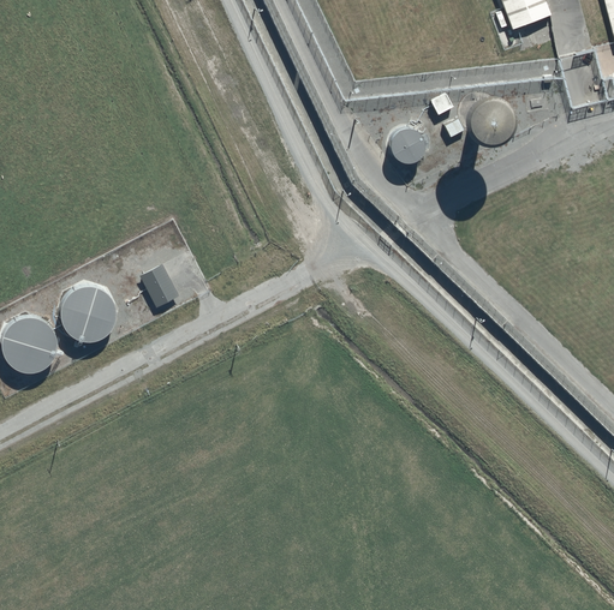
[(512,0),(525,30),(568,13),(562,0),(512,0)]
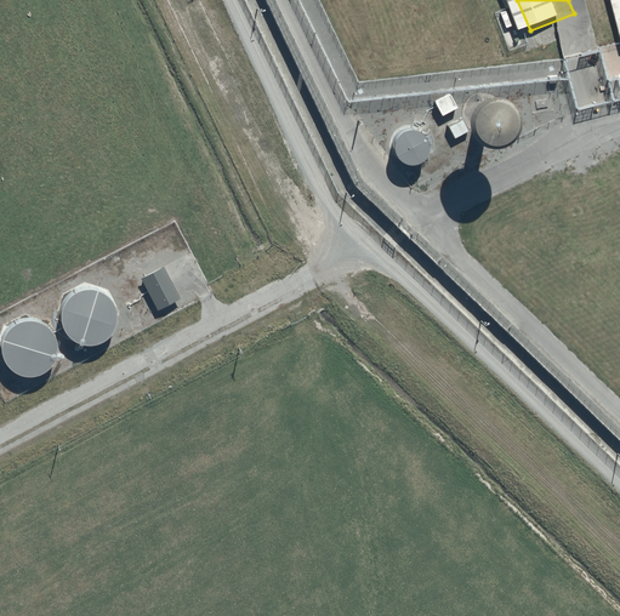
[(450,101),(436,109),(443,124),(459,115),(450,101)]
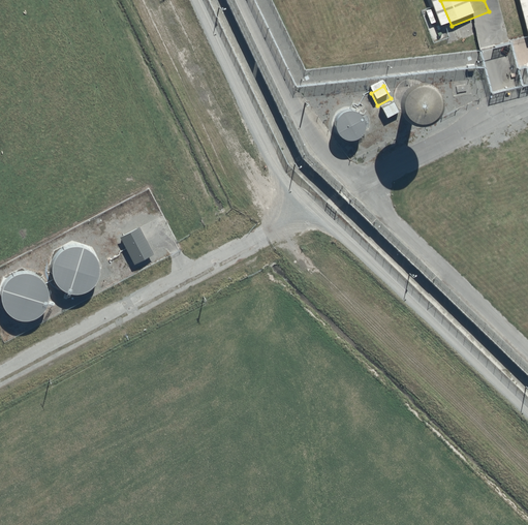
[(407,114),(405,115),(404,117),(403,118),(402,120),(401,121),(401,123),(400,125),(400,126),(399,128),(399,130),(399,132),(400,134),(400,136),(401,137),(401,140),(402,142),(403,143),(404,145),(406,146),(407,147),(409,148),(410,149),(412,150),(414,151),(415,151),(417,152),(420,152),(422,152),(424,152),(426,152),(427,151),(429,151),(431,150),(432,149),(434,148),(435,147),(437,146),(438,144),(439,143),(440,141),(441,140),(442,137),(442,135),(443,133),(443,131),(443,130),(443,128),(442,126),(442,124),(441,122),(441,121),(440,119),(439,118),(438,116),(436,115),(435,113),(434,112),(432,111),(430,111),(429,110),(427,109),(425,109),(423,109),(421,109),(418,109),(417,109),(415,109),(413,110),(411,111),(410,112),(408,113),(407,114)]
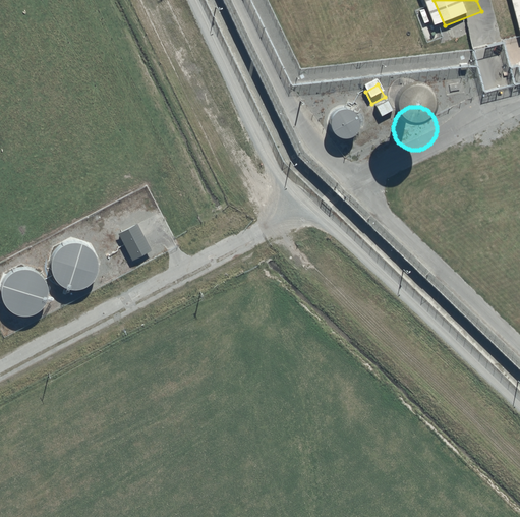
[(330,125),(330,127),(330,128),(331,129),(331,130),(331,132),(332,133),(332,134),(333,135),(334,136),(335,137),(336,138),(337,139),(338,139),(339,140),(340,140),(342,141),(343,141),(344,141),(345,141),(347,141),(348,141),(349,140),(350,140),(352,139),(353,139),(354,138),(355,137),(356,136),(357,135),(357,134),(358,133),(359,132),(359,131),(359,130),(360,128),(360,127),(360,126),(360,124),(359,123),(359,122),(359,121),(358,120),(358,118),(357,117),(356,116),(355,115),(354,115),(353,114),(352,113),(351,113),(350,112),(348,112),(347,112),(346,111),(345,111),(343,112),(342,112),(341,112),(340,112),(338,113),(337,114),(336,114),(335,115),(334,116),(333,117),(333,118),(332,119),(331,120),(331,122),(331,123),(330,124),(330,125)]
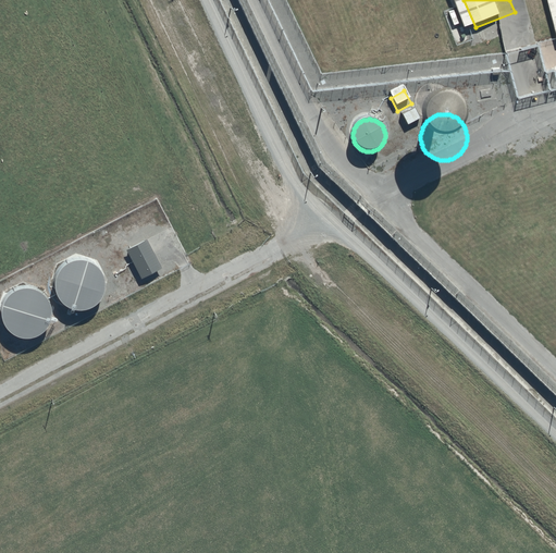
[(162,269),(146,241),(126,250),(141,280),(162,269)]
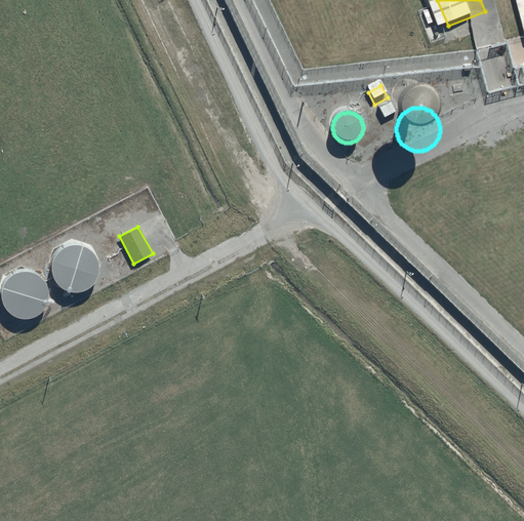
[(62,249),(58,251),(56,254),(54,257),(52,261),(51,265),(51,268),(51,272),(52,276),(53,279),(55,282),(57,285),(61,287),(64,290),(67,291),(71,292),(74,292),(78,292),(82,292),(85,290),(88,289),(91,286),(94,284),(96,280),(97,277),(98,274),(99,270),(99,266),(98,263),(97,258),(95,255),(93,252),(90,250),(87,248),(83,246),(80,245),(76,245),(73,245),(69,246),(66,247),(62,249)]
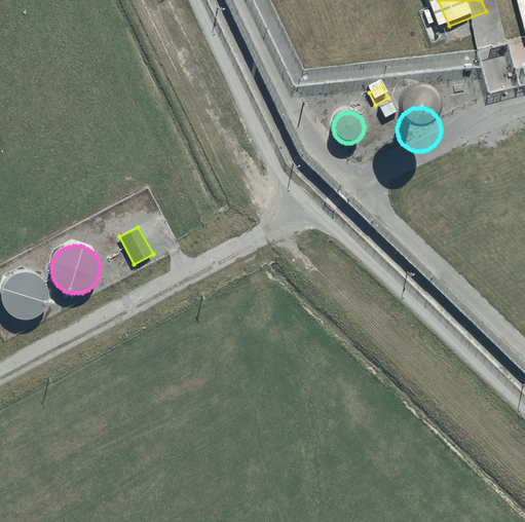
[(1,291),(1,295),(1,299),(2,302),(3,306),(5,309),(7,312),(10,314),(13,317),(16,319),(21,320),(24,320),(28,320),(31,319),(35,318),(38,315),(41,313),(43,310),(45,307),(47,304),(48,300),(48,297),(48,293),(47,289),(46,286),(44,283),(42,280),(39,276),(36,274),(33,273),(29,272),(26,272),(22,272),(17,272),(14,274),(11,276),(8,278),(6,281),(4,285),(2,288),(1,291)]
